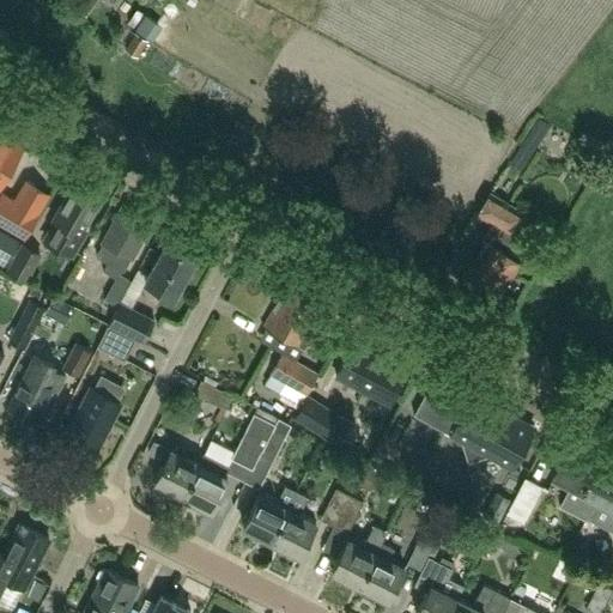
[(163,25),(145,14),(135,30),(153,41),(163,25)]
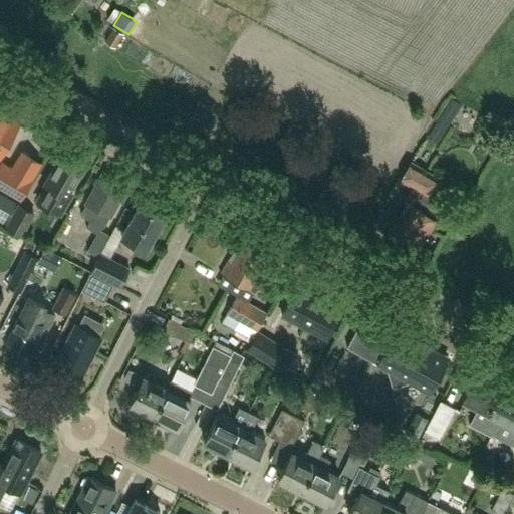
[(115,28),(106,41),(115,46),(123,34),(115,28)]
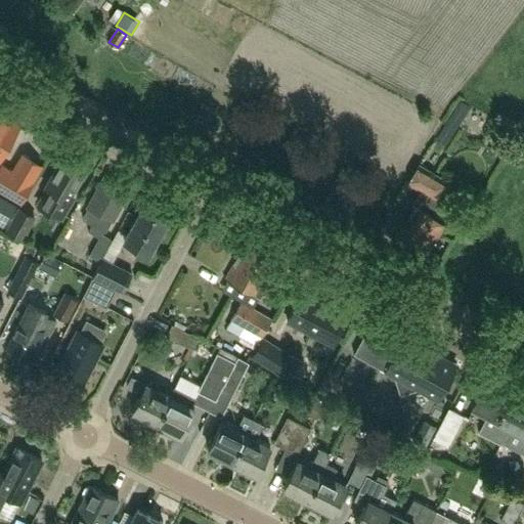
[(0,113),(0,157),(19,125),(0,113)]
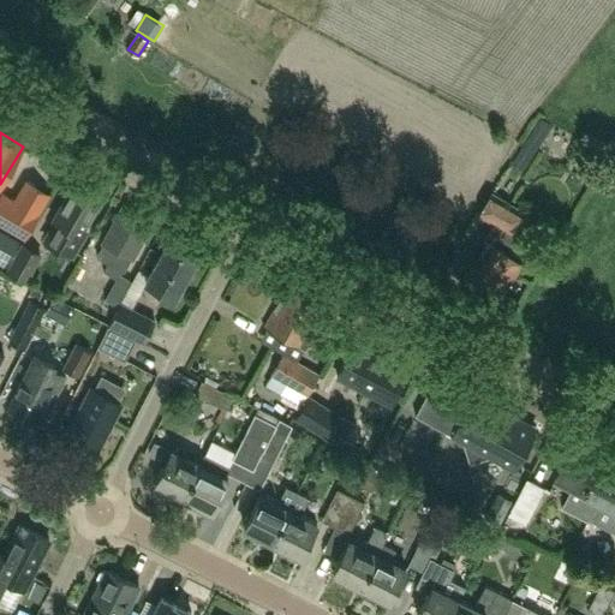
[(77,178),(53,220),(45,233),(60,243),(75,250),(87,230),(83,228),(103,192),(77,178)]
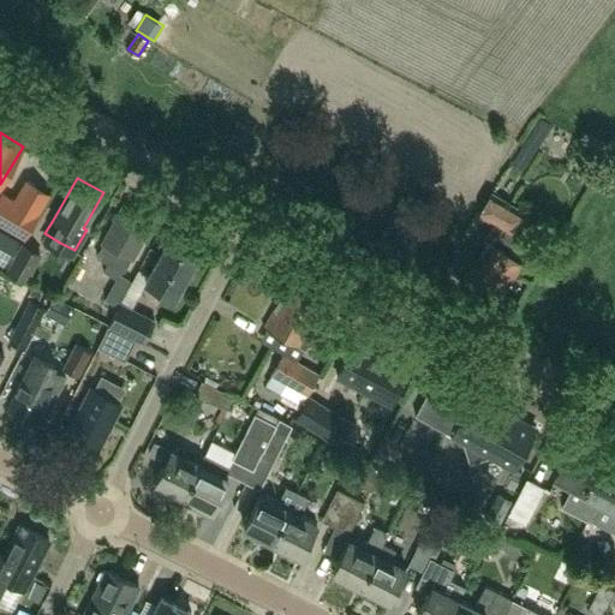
[(17,202),(1,193),(0,195),(0,222),(24,237),(37,214),(36,214),(48,193),(28,183),(17,202)]
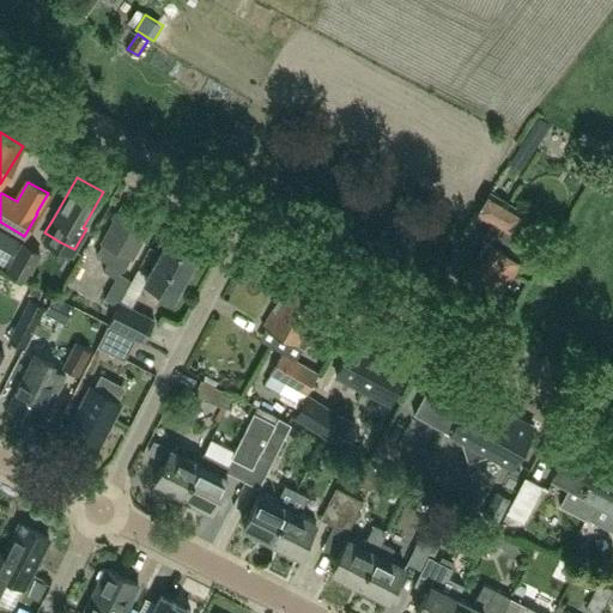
[(477,212),(492,220),(481,238),(485,241),(478,253),(483,256),(471,275),(484,284),(485,290),(492,293),(497,292),(501,293),(520,261),(523,262),(528,255),(511,244),(516,236),(509,231),(520,211),(490,190),(477,212)]
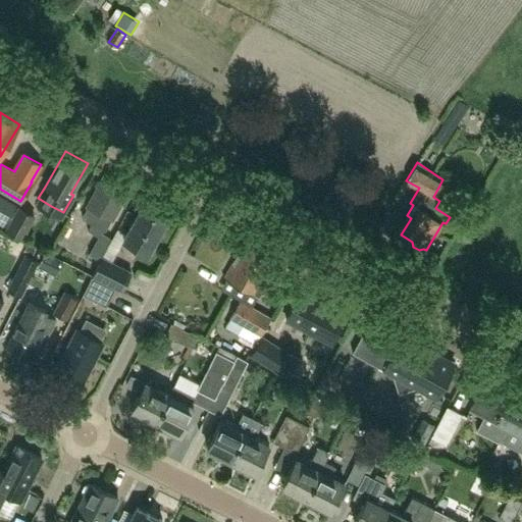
[(105,174),(87,206),(87,207),(81,217),(91,223),(87,230),(97,237),(88,255),(97,260),(109,239),(99,232),(101,229),(103,230),(109,219),(127,187),(105,174)]
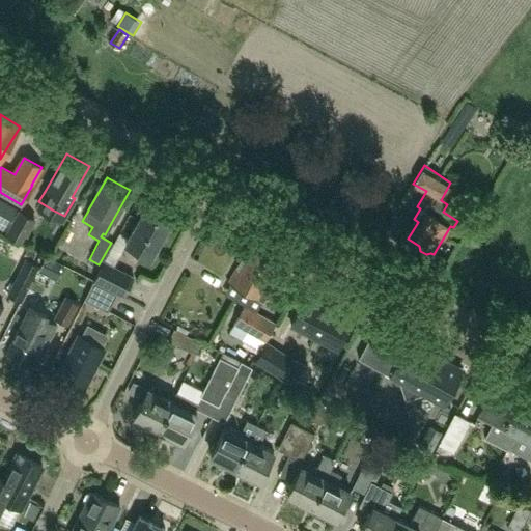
[(15,208),(0,200),(0,230),(2,231),(15,208)]
